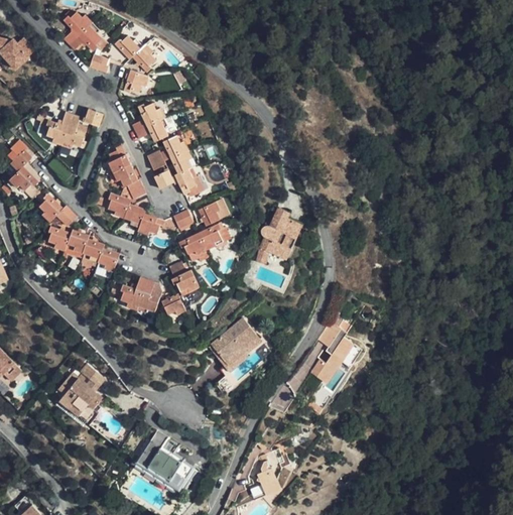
[(94,32),(97,29),(84,14),(80,17),(76,11),(69,17),(68,15),(62,19),(73,31),(62,39),(73,50),(82,42),(91,52),(96,47),(94,44),(100,39),(94,32)]
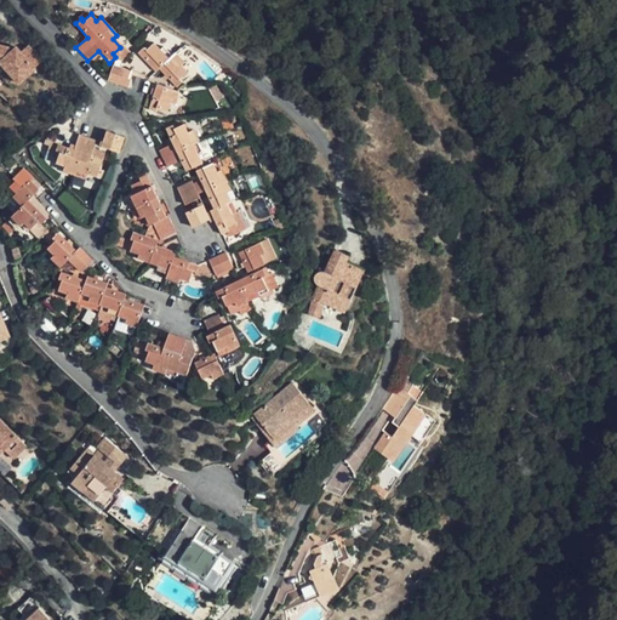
[(183,62),(175,53),(172,56),(163,46),(160,49),(153,43),(146,50),(143,47),(137,55),(155,72),(158,68),(177,86),(183,80),(181,78),(188,69),(182,64),(183,62)]
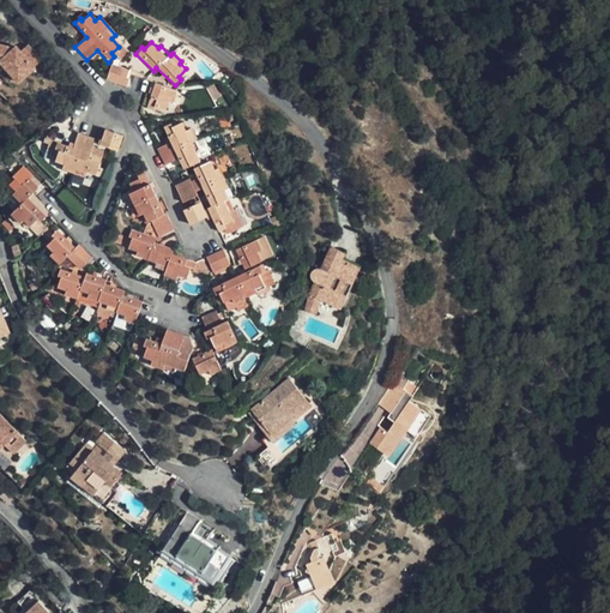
[(0,61),(16,82),(38,62),(25,44),(18,50),(13,46),(11,47),(0,44),(0,61)]
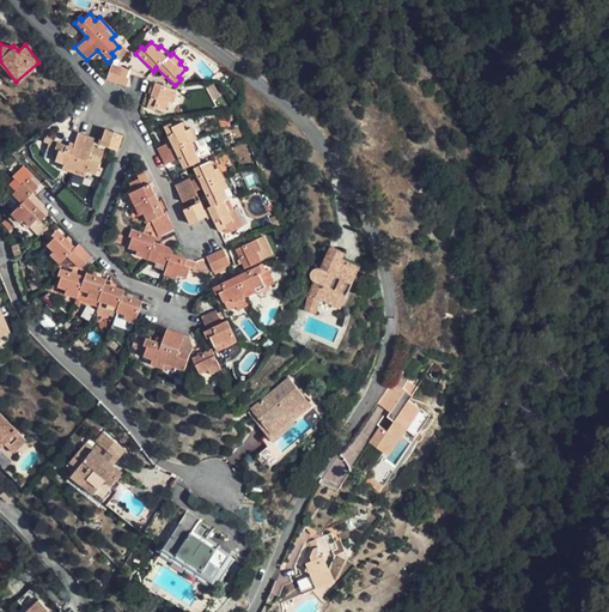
[(0,73),(10,86),(16,82),(0,61),(0,73)]
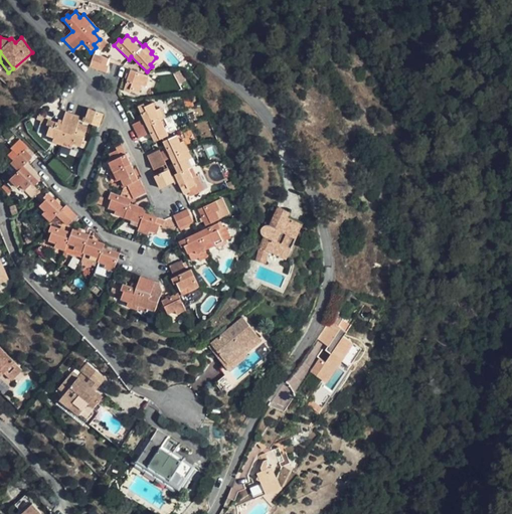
[(105,64),(107,58),(93,54),(89,67),(105,72),(108,65),(105,64)]
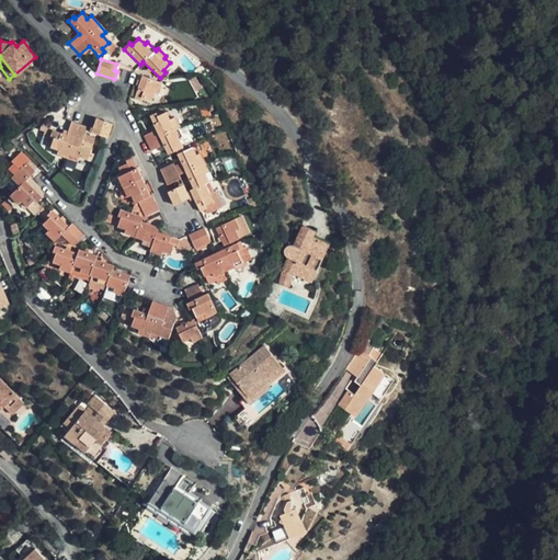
[(156,94),(160,82),(141,76),(133,100),(139,102),(141,98),(150,101),(154,93),(156,94)]
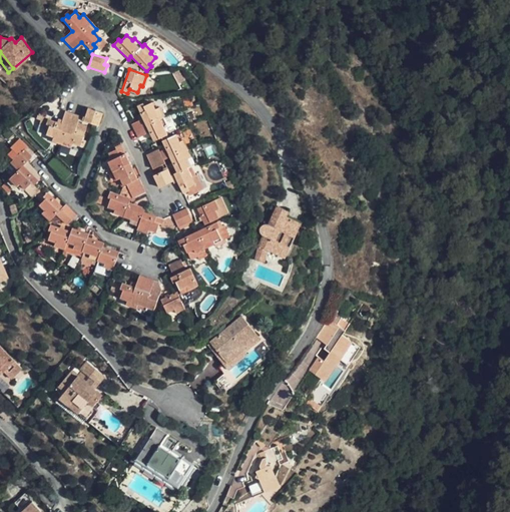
[(170,123),(161,105),(158,107),(154,99),(147,103),(145,100),(140,103),(145,115),(134,121),(141,135),(153,130),(158,140),(171,133),(166,125),(170,123)]
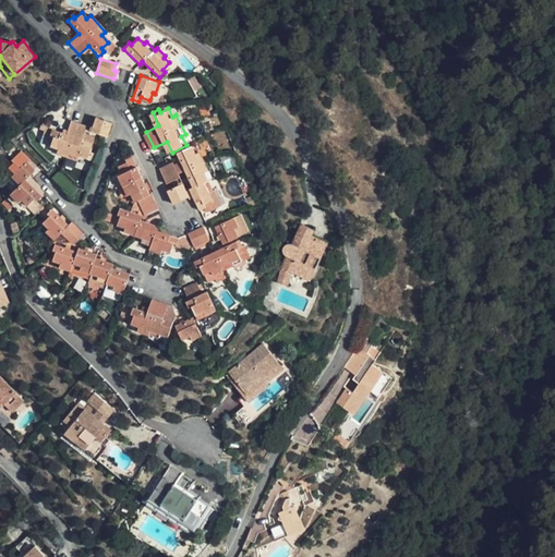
[(108,135),(115,121),(98,114),(93,129),(108,135)]
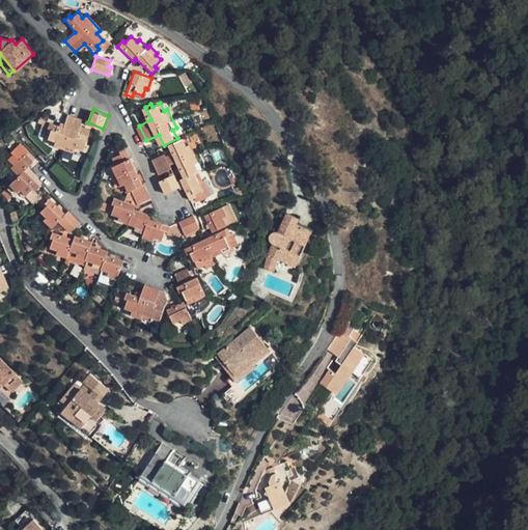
[(89,135),(80,132),(85,119),(71,113),(64,126),(53,120),(50,128),(53,130),(50,136),(57,139),(55,143),(74,150),(76,146),(83,149),(89,135)]
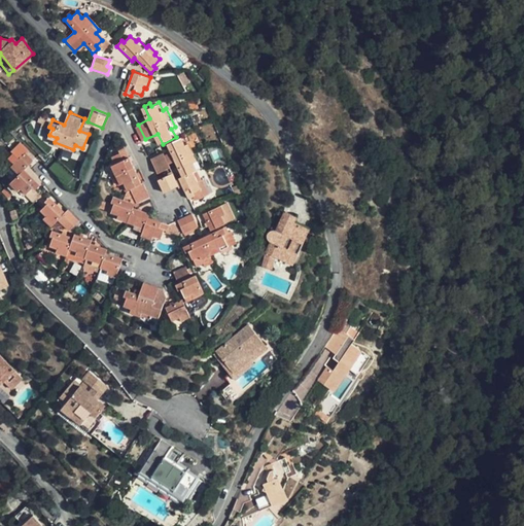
[(204,176),(197,162),(200,160),(193,144),(188,145),(184,138),(171,144),(178,161),(176,162),(193,196),(198,193),(196,189),(204,185),(201,178),(204,176)]
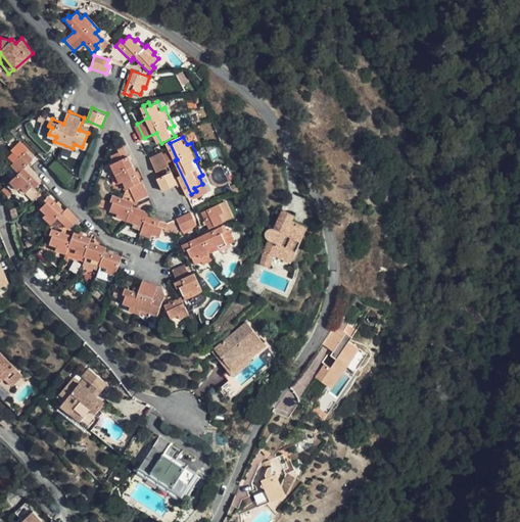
[(143,179),(127,144),(122,147),(123,150),(114,154),(117,161),(114,162),(124,181),(127,180),(132,189),(134,188),(140,199),(152,193),(145,178),(143,179)]
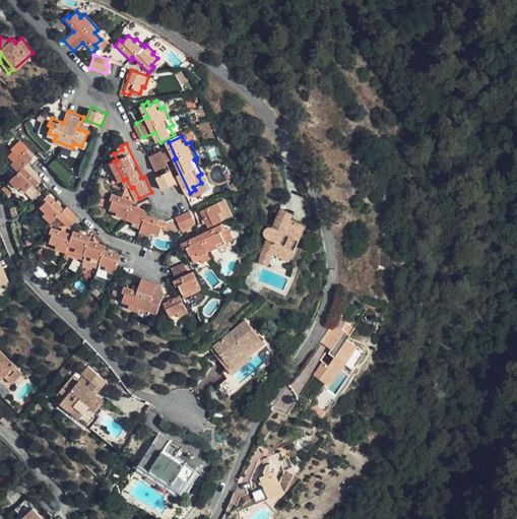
[(42,185),(25,170),(34,161),(17,145),(12,149),(14,152),(8,157),(14,164),(12,167),(20,175),(12,183),(19,190),(22,188),(27,193),(33,187),(37,190),(42,185)]
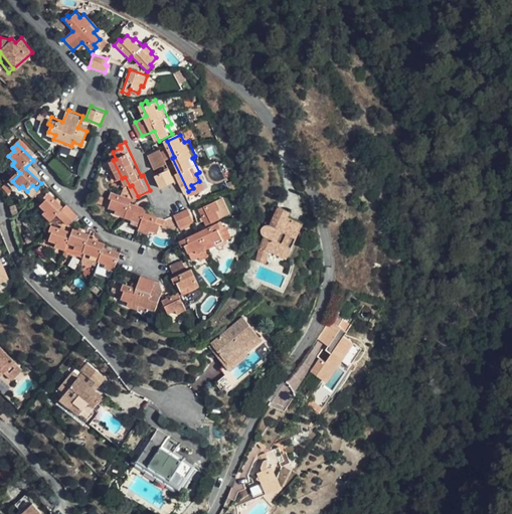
[(168,160),(162,147),(150,152),(157,166),(168,160)]
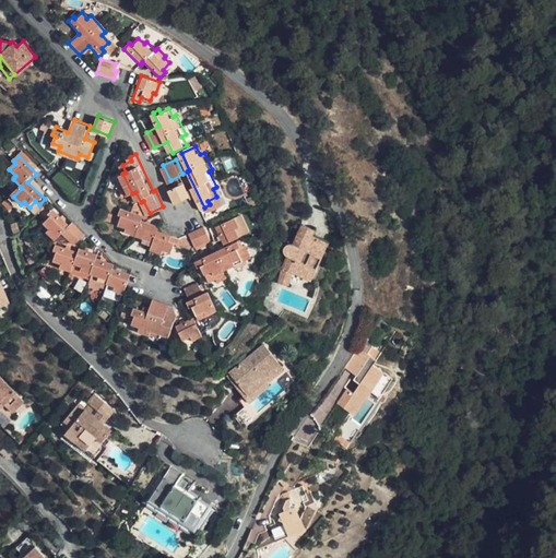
[(57,185),(67,174),(60,167),(54,174),(49,178),(57,185)]
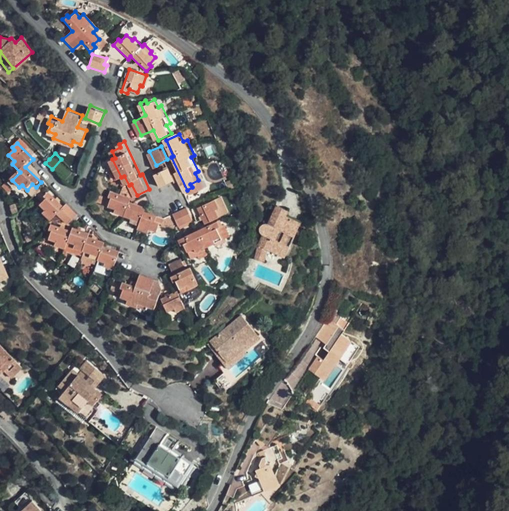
[(60,177),(69,167),(61,159),(52,169),(60,177)]
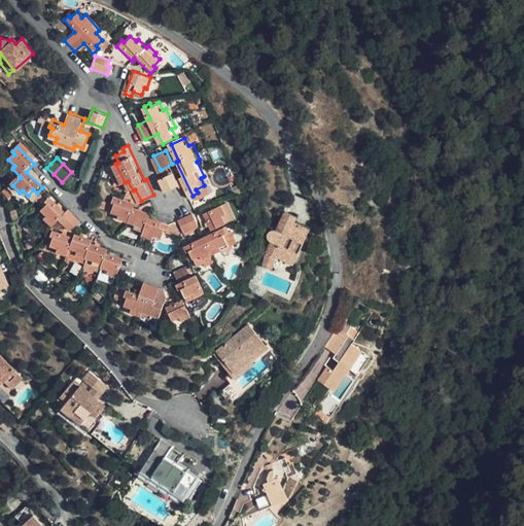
[(181,182),(176,170),(162,177),(167,189),(181,182)]
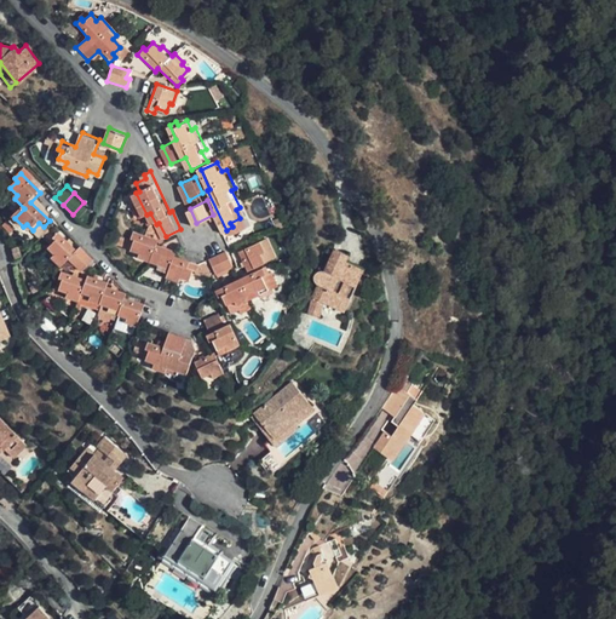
[(92,211),(84,202),(73,215),(80,223),(92,211)]
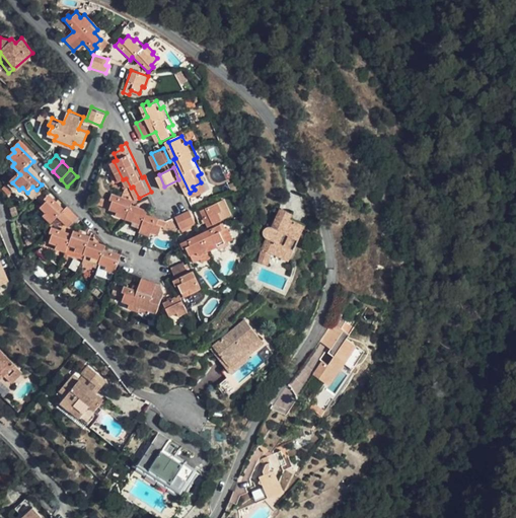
[(78,219),(67,208),(64,211),(48,196),(42,202),(44,204),(39,209),(45,215),(43,217),(52,225),(58,218),(69,228),(78,219)]
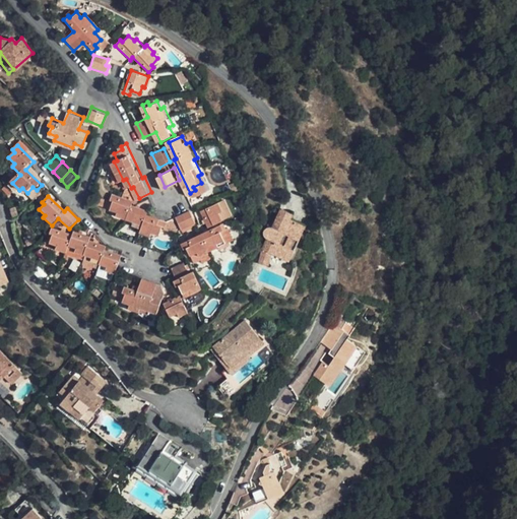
[(166,222),(145,215),(146,212),(131,206),(132,204),(110,196),(108,201),(111,203),(108,210),(115,213),(114,217),(132,223),(131,226),(140,230),(138,235),(149,238),(150,233),(158,236),(160,228),(164,229),(166,222)]
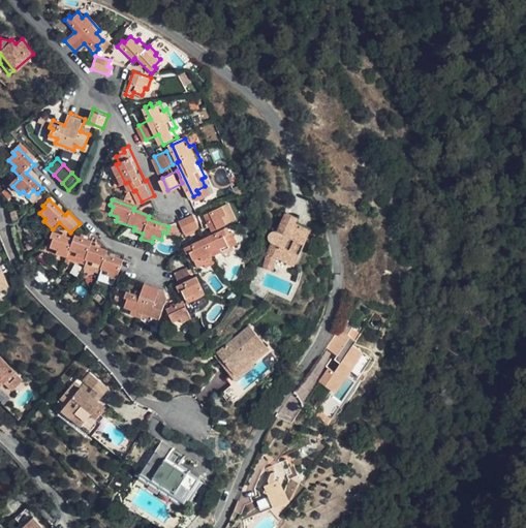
[(225,224),(222,217),(224,216),(220,207),(203,215),(211,231),(225,224)]
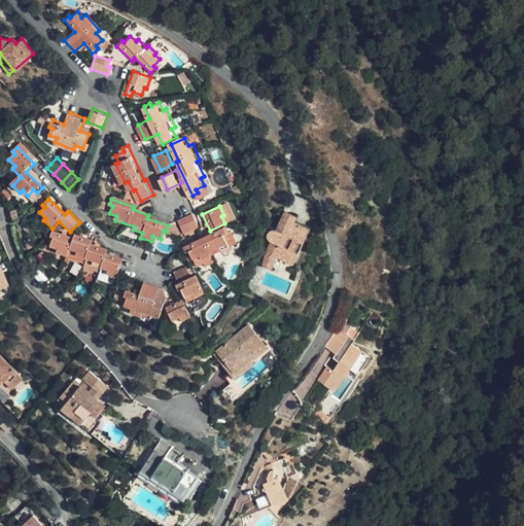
[(270,244),(265,253),(275,258),(285,263),(294,242),(302,244),(308,230),(292,222),(295,217),(284,211),(275,231),(273,231),(270,231),(268,232),(267,233),(266,235),(265,238),(266,240),(267,242),(269,243),(270,244)]
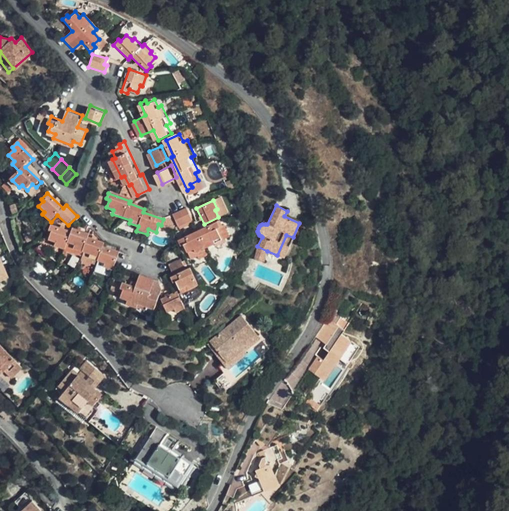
[(191,220),(185,208),(172,214),(178,226),(191,220)]
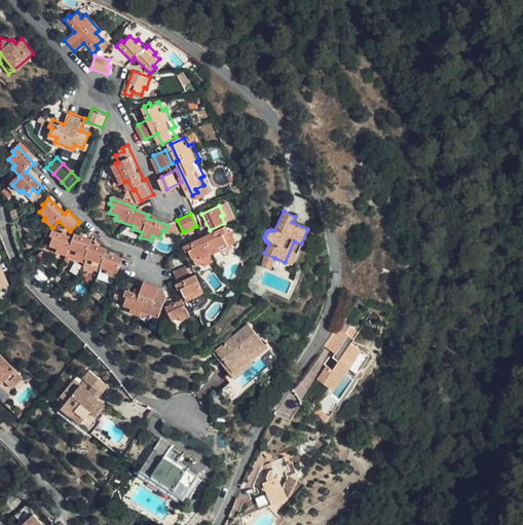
[(228,247),(222,235),(225,233),(222,227),(183,248),(186,254),(188,252),(193,261),(200,257),(201,261),(228,247)]
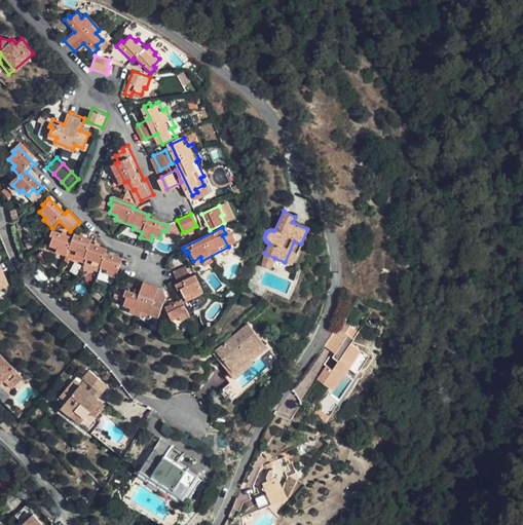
[(115,274),(118,268),(122,258),(105,252),(106,249),(89,242),(90,240),(73,234),(71,238),(51,230),(48,236),(52,238),(49,246),(55,249),(54,252),(66,256),(67,253),(74,255),(73,259),(87,264),(86,267),(105,274),(107,271),(115,274)]
